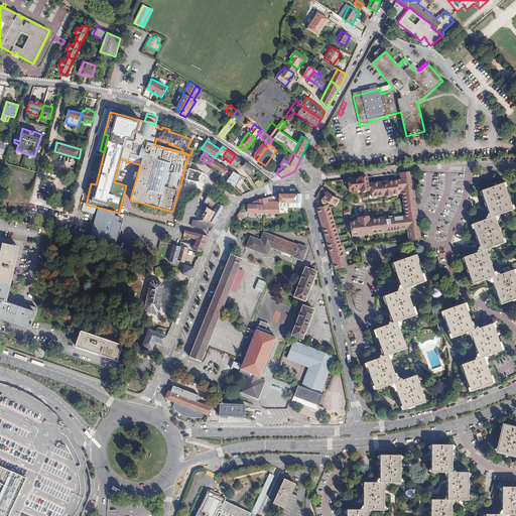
[(236,167),(239,163),(238,163),(241,159),(235,155),(230,162),(236,167)]
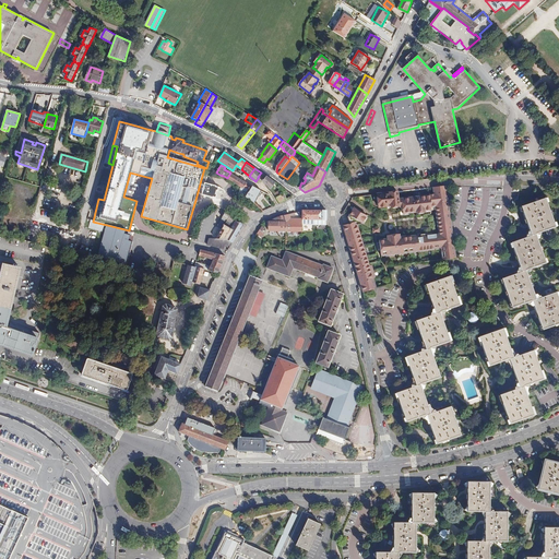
[(271,189),(275,182),(261,173),(258,177),(259,177),(271,189)]
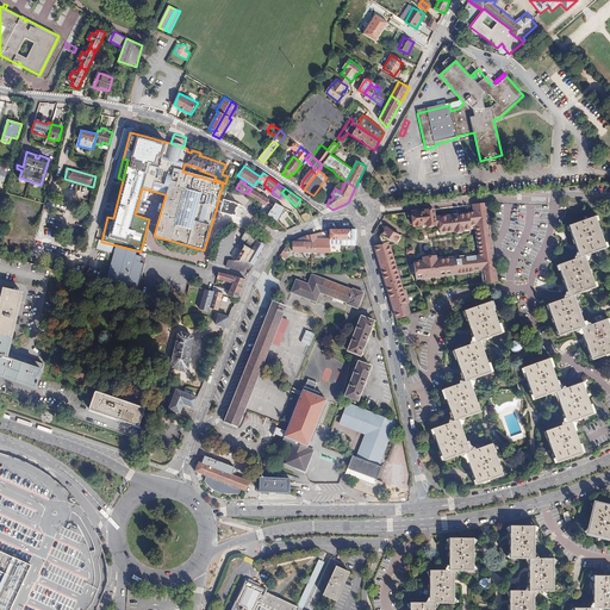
[(256,192),(253,198),(263,204),(265,205),(266,204),(271,206),(274,203),(256,192)]
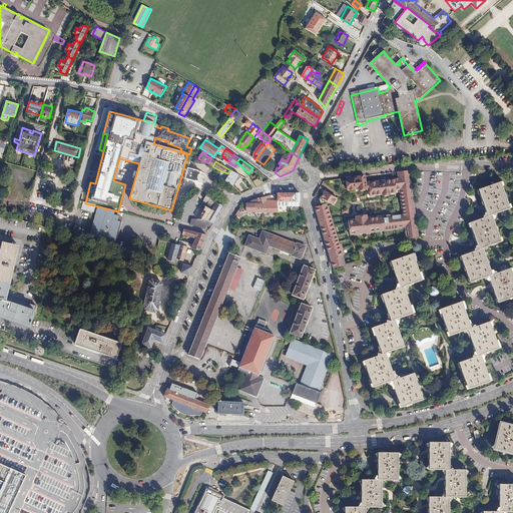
[(411,170),(398,171),(399,178),(400,188),(403,215),(405,227),(406,238),(419,237),(411,170)]
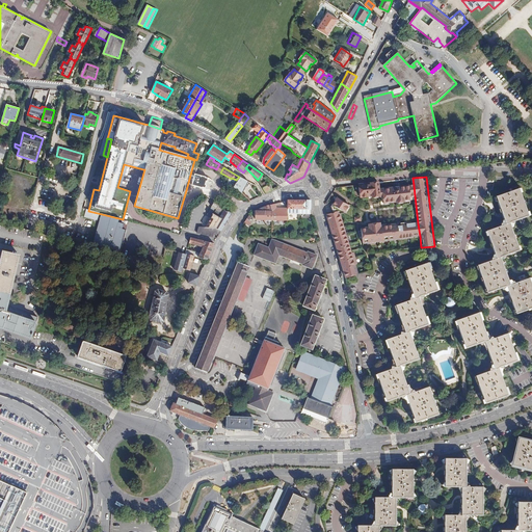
[(227,182),(234,188),(237,183),(231,180),(231,179),(230,178),(227,182)]
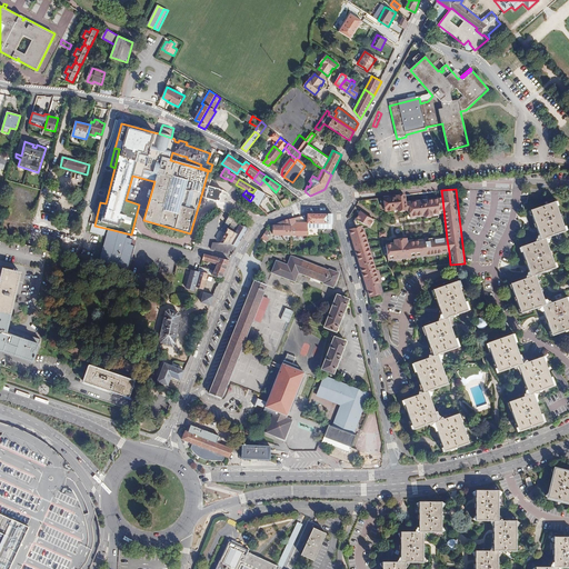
[(250,201),(259,207),(262,200),(265,201),(268,196),(257,190),(253,196),(250,201)]
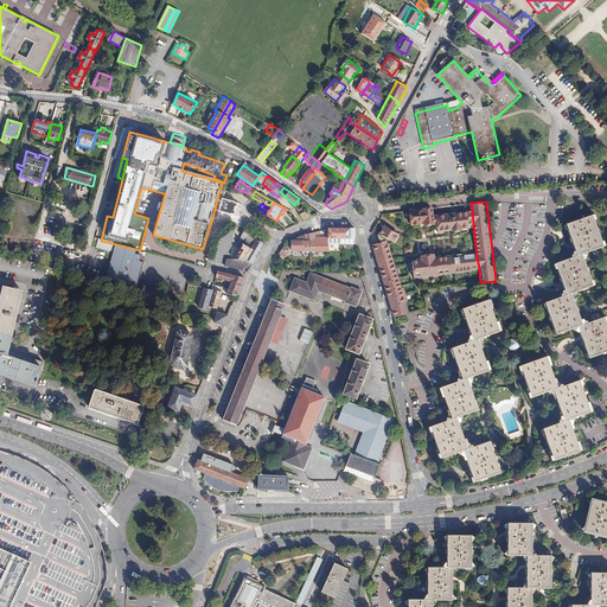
[(300,215),(304,221),(312,216),(308,210),(306,211),(304,208),(299,210),(300,213),(300,215)]
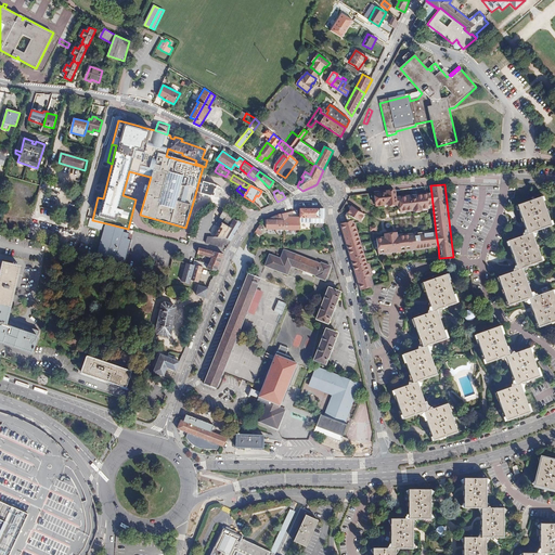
[(396,197),(395,190),(374,193),(376,206),(388,204),(388,206),(397,205),(396,197)]
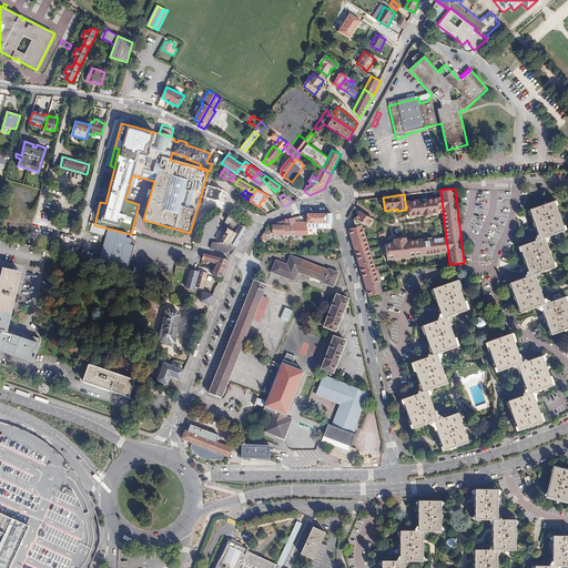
[(442,198),(405,202),(406,210),(408,210),(409,216),(424,215),(424,216),(432,215),(432,214),(438,213),(438,210),(443,209),(442,198)]
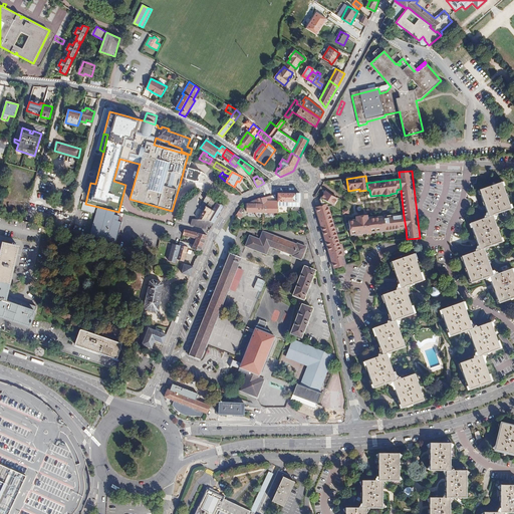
[(489,217),(493,215),(512,209),(502,182),(480,190),(489,217)]
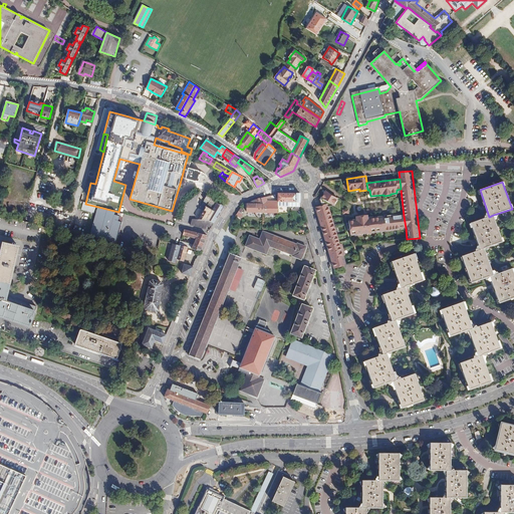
[(320,200),(322,206),(327,204),(328,207),(333,206),(337,199),(325,192),(320,200)]
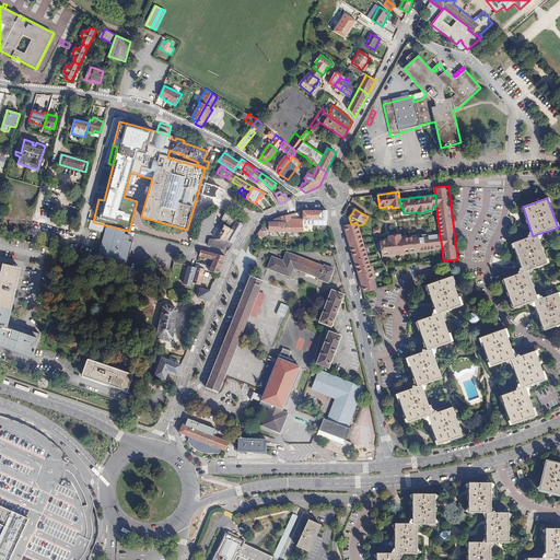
[(327,220),(327,211),(303,211),(303,219),(286,219),(287,222),(287,232),(303,232),(303,231),(311,232),(311,223),(315,223),(327,223),(327,222),(329,222),(328,220),(327,220)]
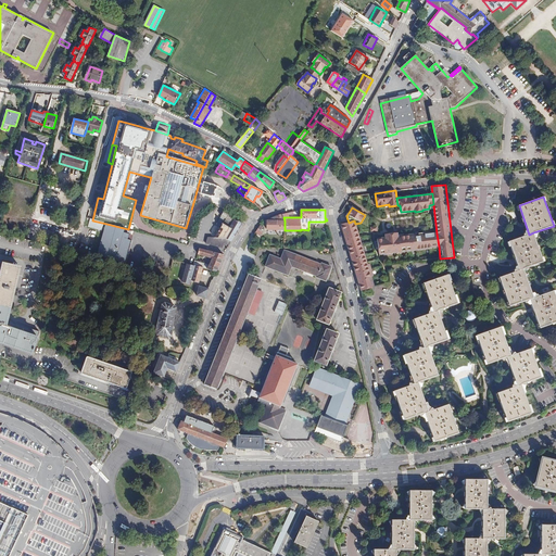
[(242,223),(228,214),(226,218),(234,223),(230,227),(223,223),(214,238),(218,239),(224,239),(226,240),(231,241),(242,223)]
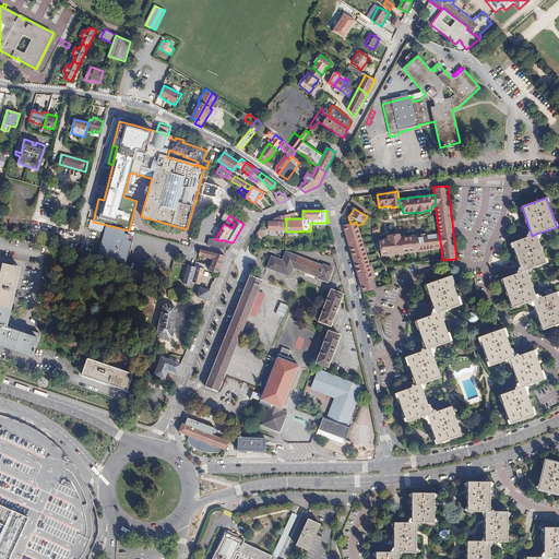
[(269,230),(286,232),(286,222),(285,218),(284,215),(277,217),(268,223),(268,224),(269,224),(269,230)]
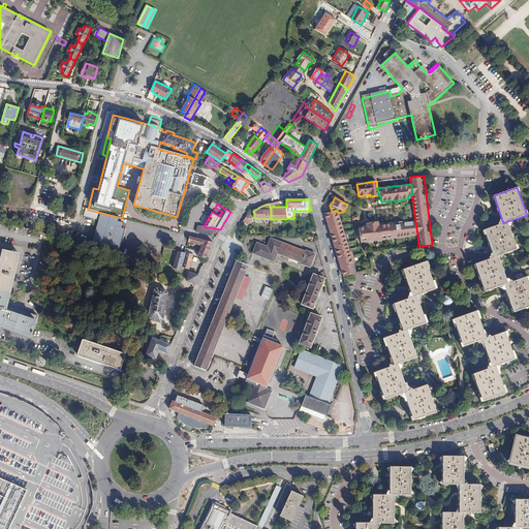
[(332,212),(325,214),(344,276),(349,275),(355,272),(353,263),(349,251),(338,213),(337,210),(332,212)]
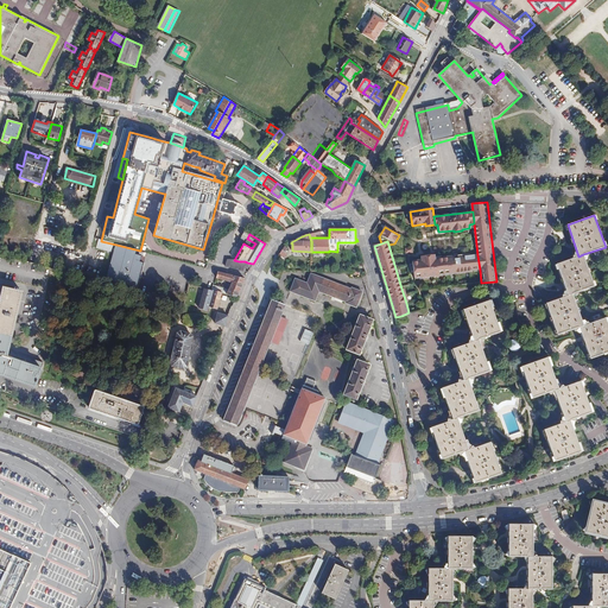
[(140,251),(116,245),(107,279),(139,287),(145,263),(140,261),(143,255),(141,255),(143,252),(140,251)]
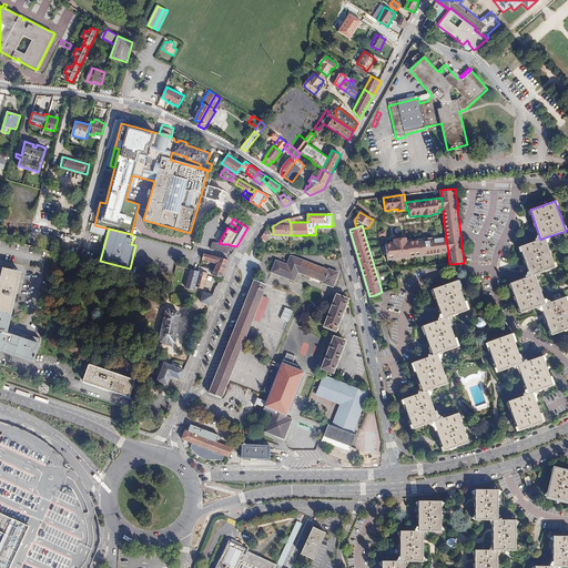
[(265,230),(261,239),(265,242),(271,235),(265,230)]
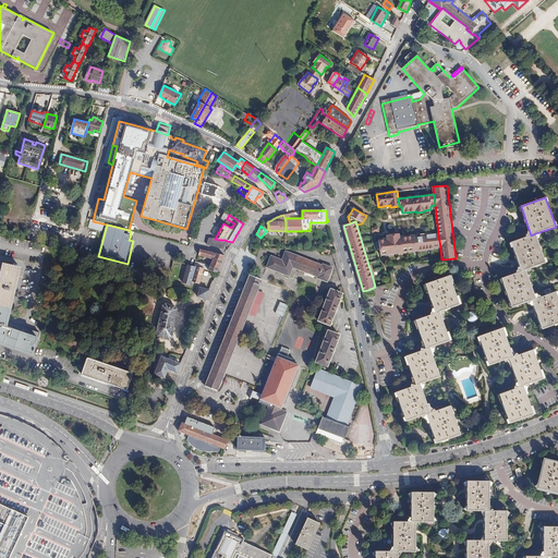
[(434,249),(440,247),(438,234),(436,235),(436,233),(432,234),(432,232),(399,237),(399,233),(387,234),(387,238),(378,239),(380,255),(434,249)]
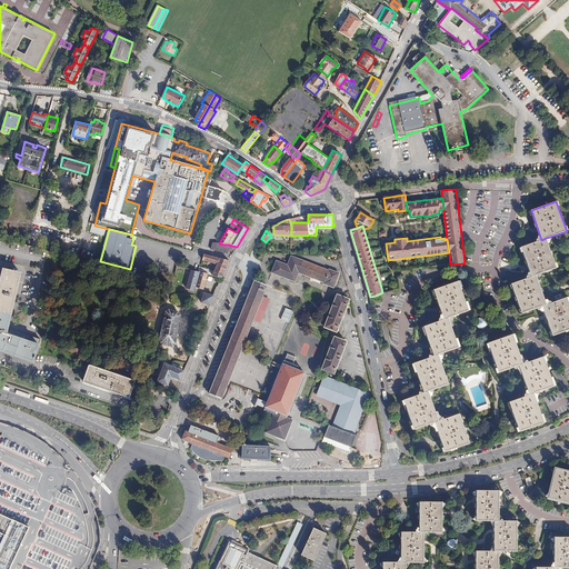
[(546,238),(541,240),(521,247),(531,277),(537,276),(557,268),(546,238)]
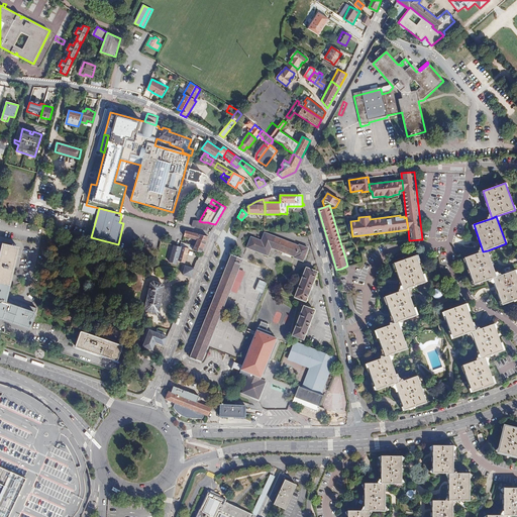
[(203,222),(199,221),(195,221),(193,227),(207,230),(208,226),(213,227),(215,224),(210,223),(208,222),(203,222)]
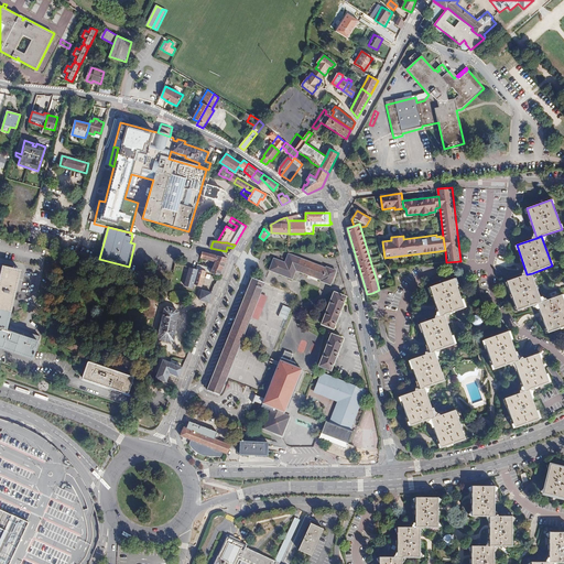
[(198,264),(197,269),(206,271),(219,275),(227,258),(203,251),(201,258),(216,262),(213,269),(198,264)]
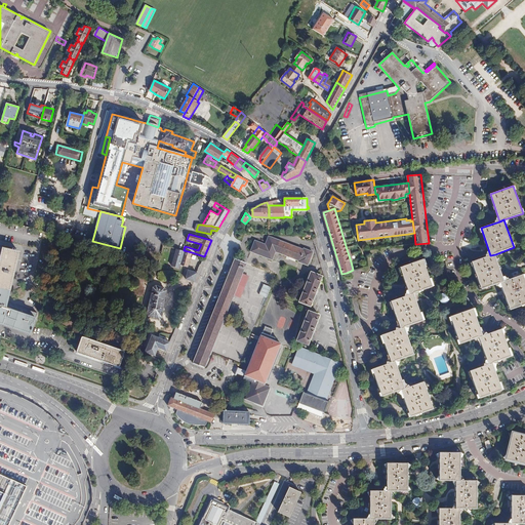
[(304,250),(269,237),(266,245),(255,241),(250,252),(272,260),(276,252),(299,261),(298,263),(307,266),(312,252),(304,249),(304,250)]
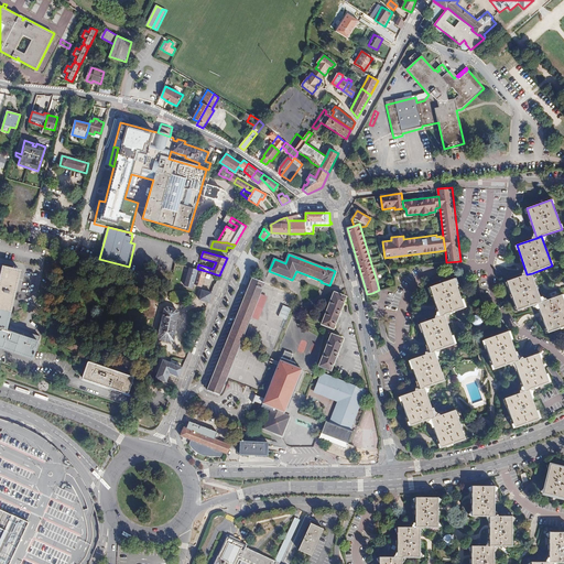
[(21,271),(0,266),(0,347),(33,359),(41,337),(8,326),(21,271)]
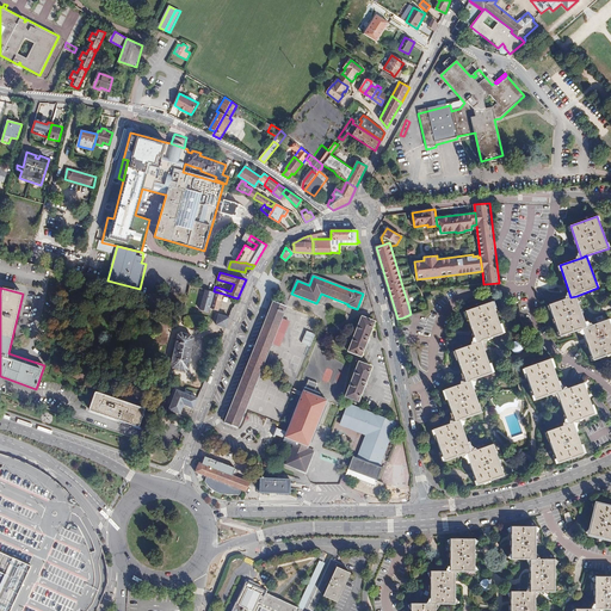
[(223,294),(214,291),(210,308),(218,312),(223,294)]
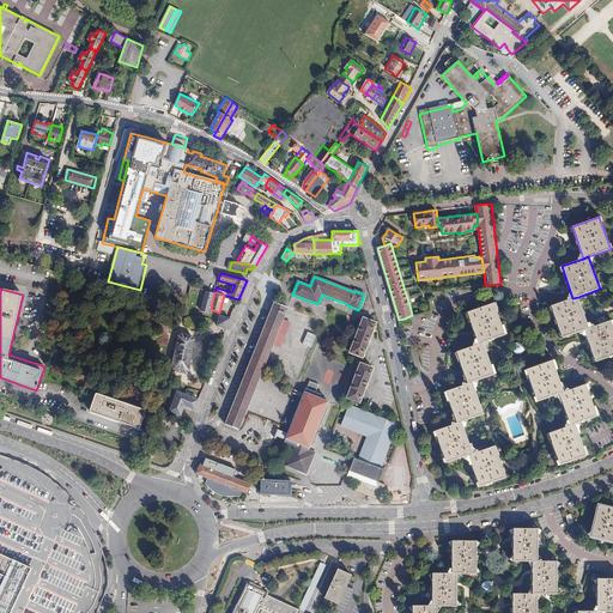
[(578,297),(572,298),(551,307),(563,338),(584,331),(589,328),(578,297)]
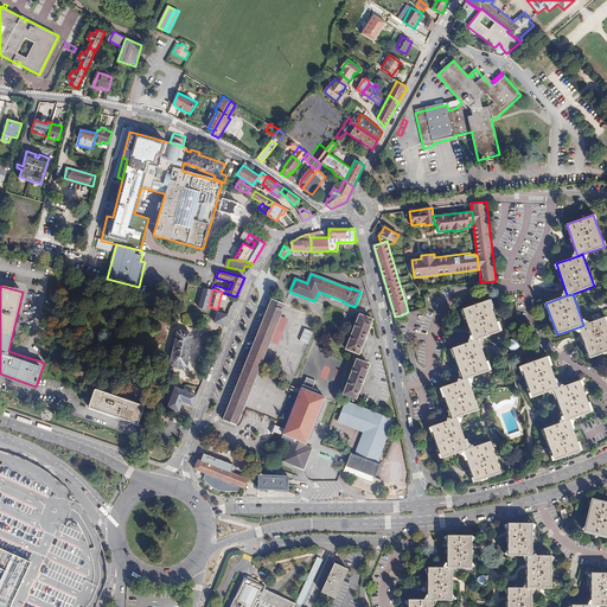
[(474,340),(479,339),(500,331),(490,300),(462,308),(474,340)]
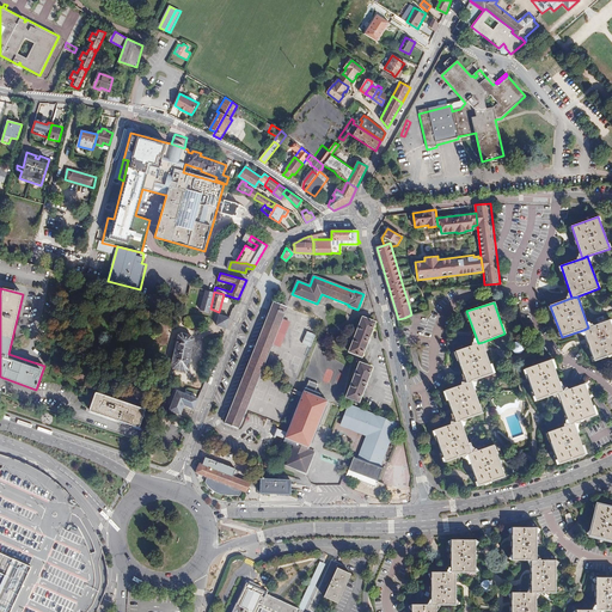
[(226,328),(230,318),(219,314),(215,324),(226,328)]
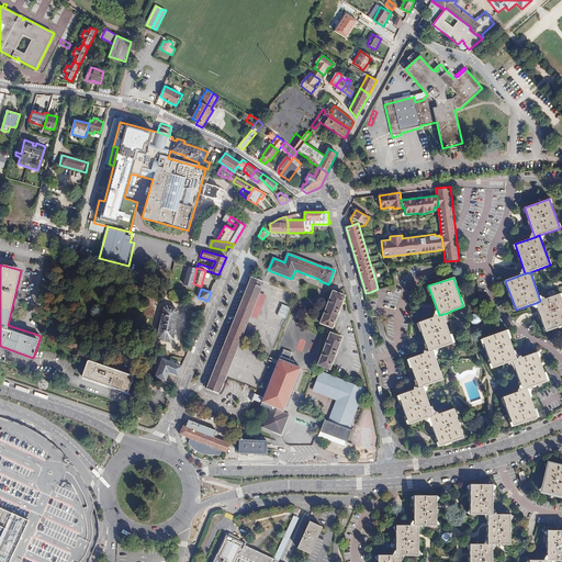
[(345,296),(333,292),(321,324),(332,328),(345,296)]
